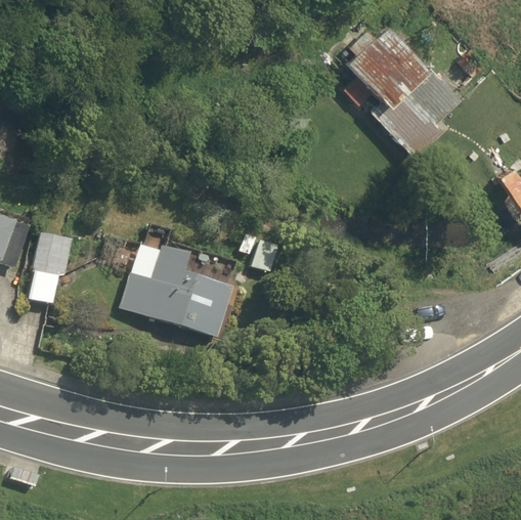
[(374,90),(381,98),(370,109),(414,155),(443,128),(435,120),(461,97),(430,63),(428,67),(387,23),(383,26),(379,22),(368,30),(365,28),(348,43),(355,51),(347,59),(359,73),(344,86),(358,102),(374,90)]
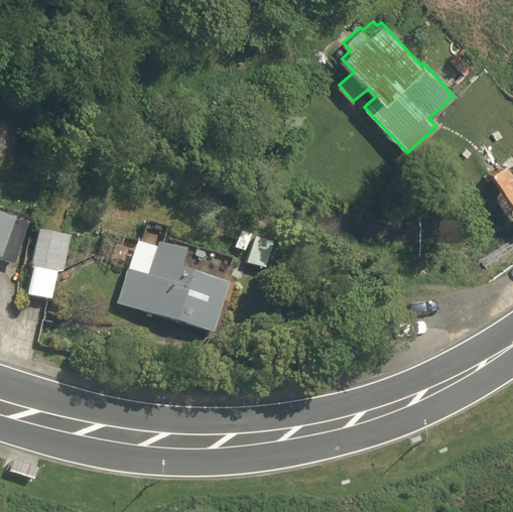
[(481,59),(466,44),(452,57),(467,73),(481,59)]
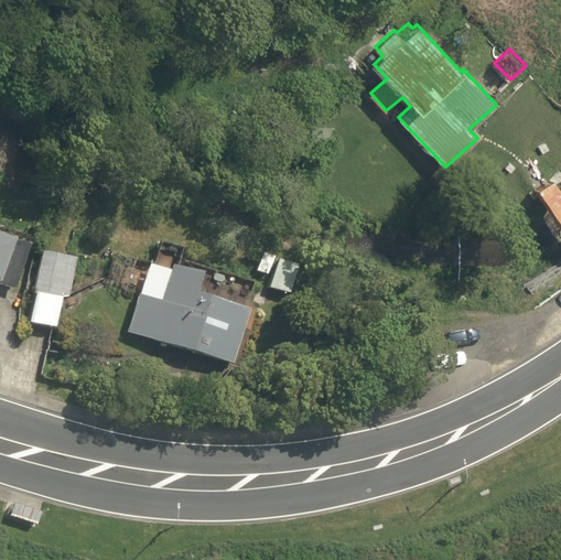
[(0,282),(17,289),(31,245),(3,236),(2,240),(0,239),(0,282)]
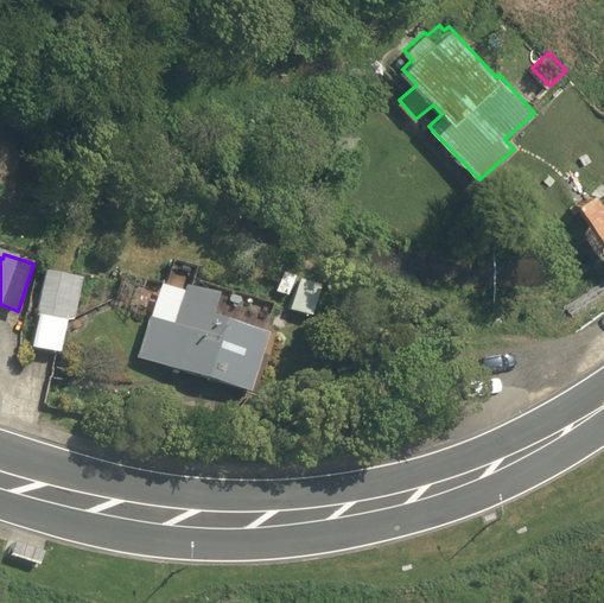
[(61,353),(69,319),(76,319),(82,278),(45,271),(37,315),(39,315),(33,347),(61,353)]
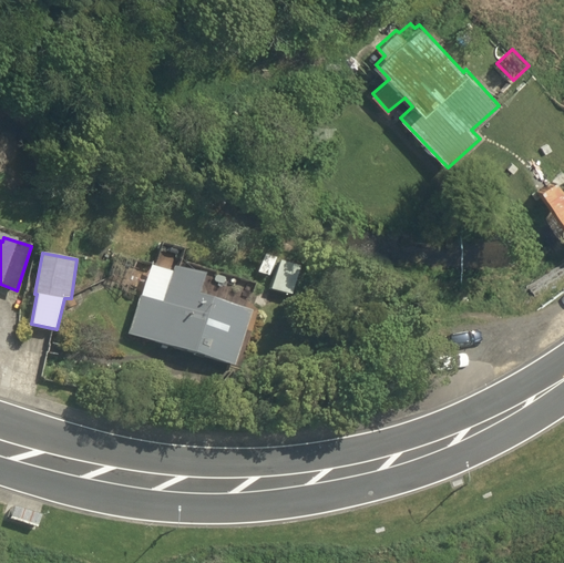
[(174,270),(152,264),(130,333),(236,366),(254,310),(239,305),(241,303),(229,299),(228,303),(206,296),(207,290),(202,288),(205,275),(175,266),(174,270)]
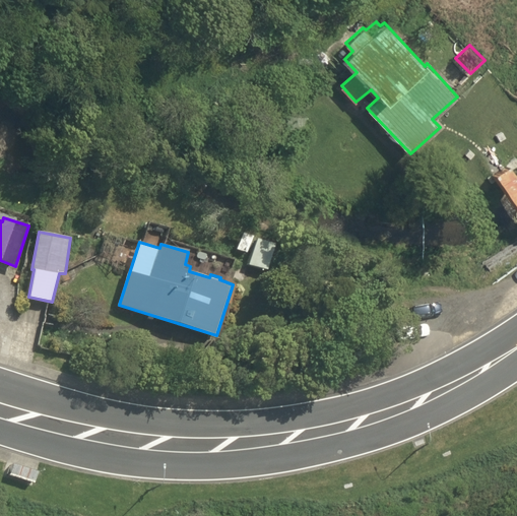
[(40,469),(13,461),(10,473),(37,481),(40,469)]
